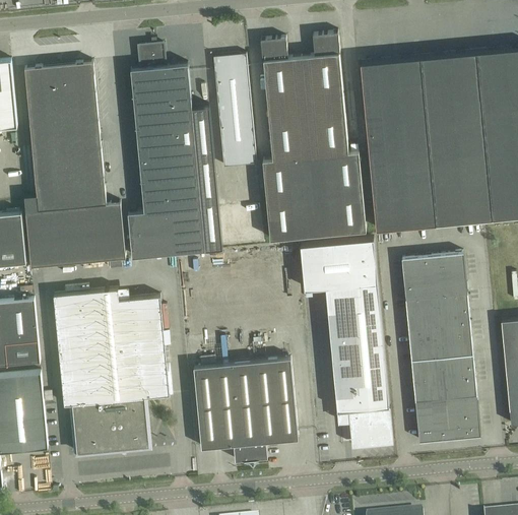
[(259,41),(260,51),(261,62),(262,62),(271,162),(261,162),(269,242),(365,233),(358,153),(347,153),(338,65),(337,55),(338,55),(336,34),(335,34),(336,35),(311,37),(313,57),(286,59),(284,40),(260,42),(260,41),(259,41)]
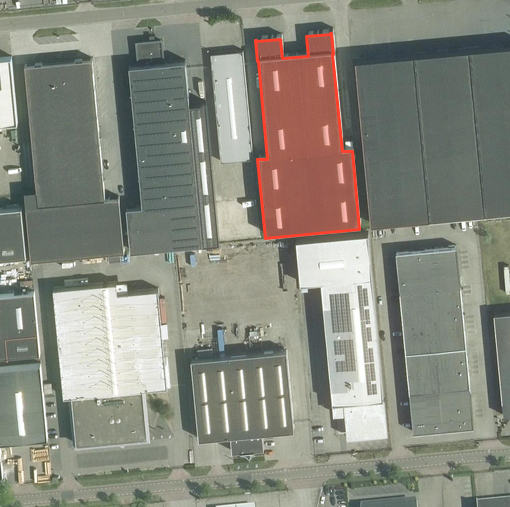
[(125,211),(129,255),(218,247),(205,106),(188,108),(183,65),(161,67),(159,45),(135,47),(137,69),(127,70),(141,210),(125,211)]
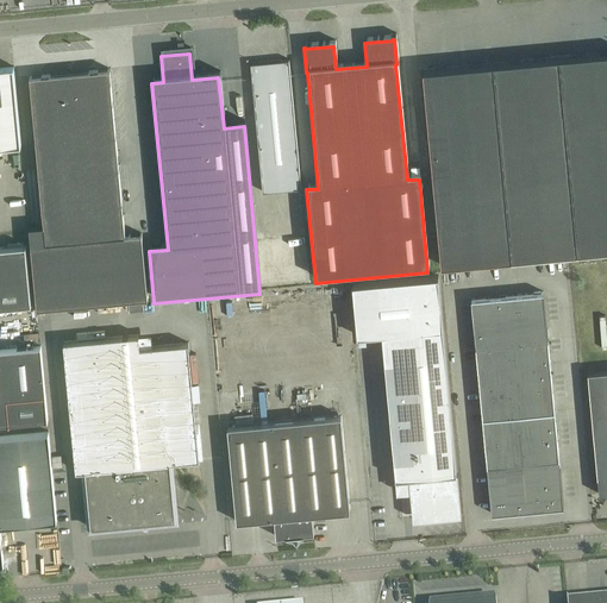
[(606,255),(606,57),(421,76),(439,271),(606,255)]
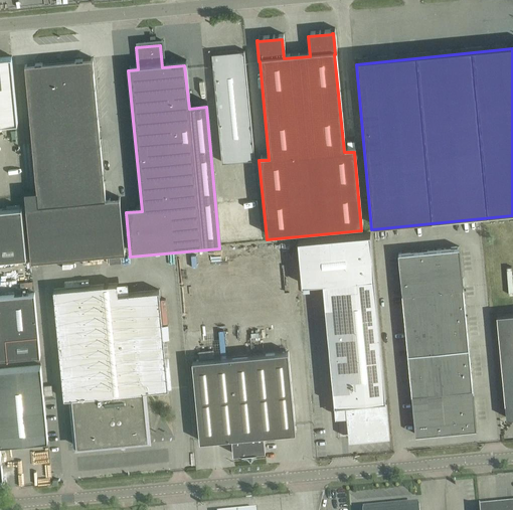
[(220,167),(252,164),(242,55),(210,58),(220,167)]
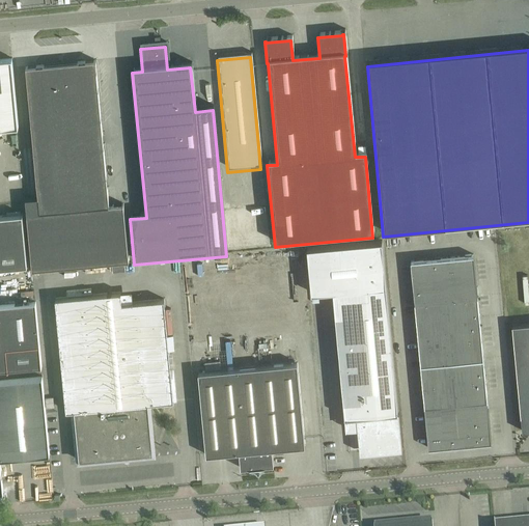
[(0,132),(17,130),(9,63),(0,64),(0,132)]
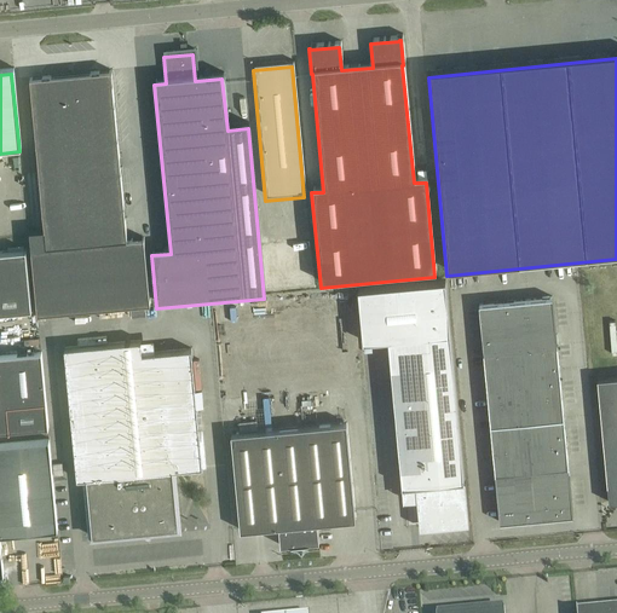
[(109,76),(28,84),(42,236),(28,237),(35,319),(148,308),(142,243),(125,246),(109,76)]
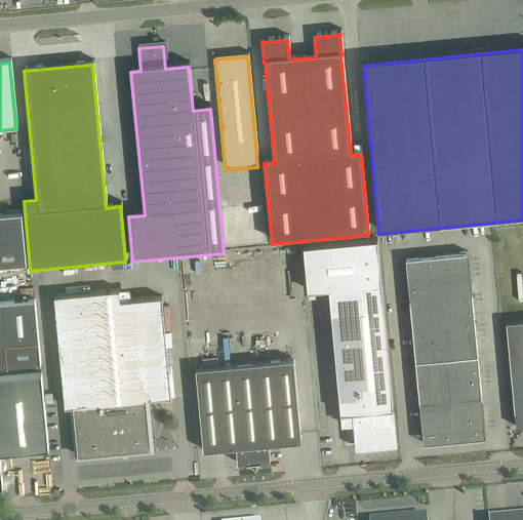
[(0,270),(26,268),(21,216),(0,218),(0,270)]
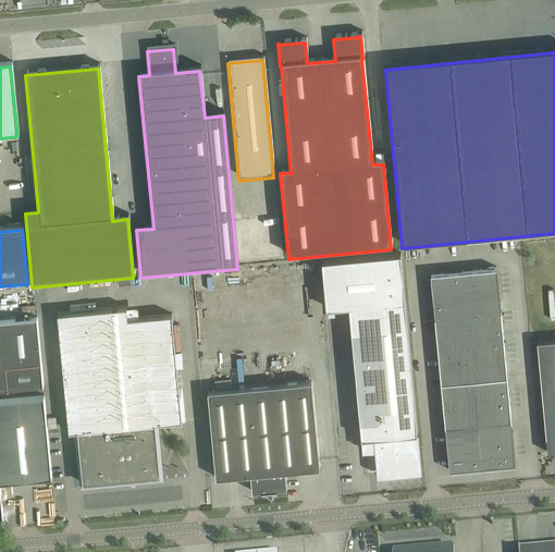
[(416,437),(398,257),(320,265),(325,313),(347,310),(360,443),(372,442),(375,480),(420,476),(417,437),(416,437)]
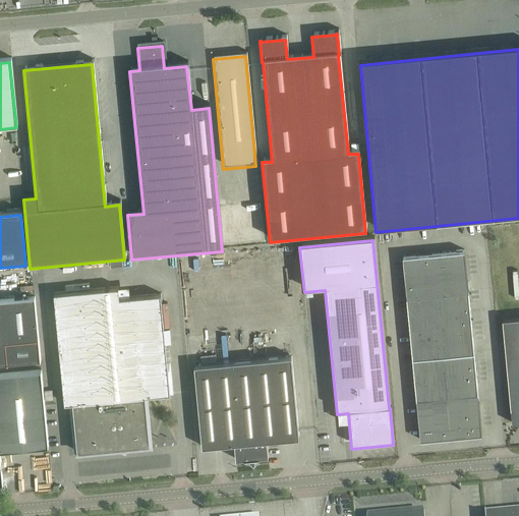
[(463,254),(401,261),(418,445),(480,439),(463,254)]
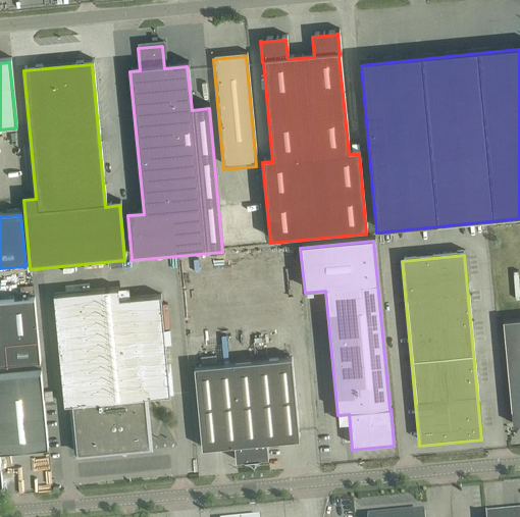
[(52,298),(62,399),(63,409),(70,408),(75,457),(149,450),(145,401),(169,399),(159,299),(117,303),(116,293),(117,293),(117,292),(52,298)]
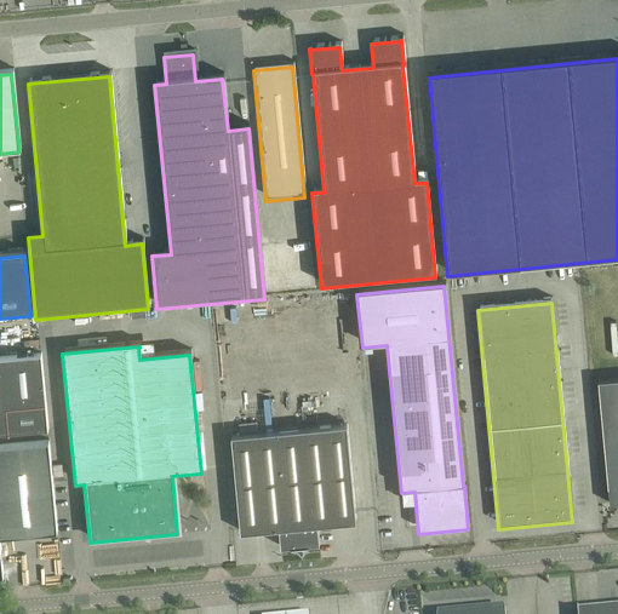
[(0,437),(6,437),(6,439),(7,439),(7,437),(45,434),(45,435),(46,435),(44,408),(39,359),(0,362),(0,437)]
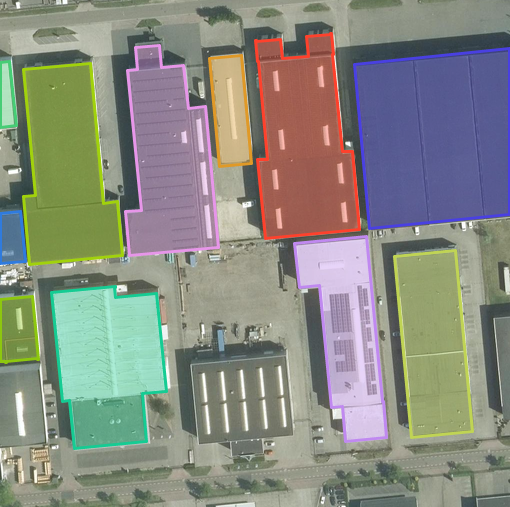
[(509,316),(492,318),(501,410),(502,420),(509,419),(509,316)]
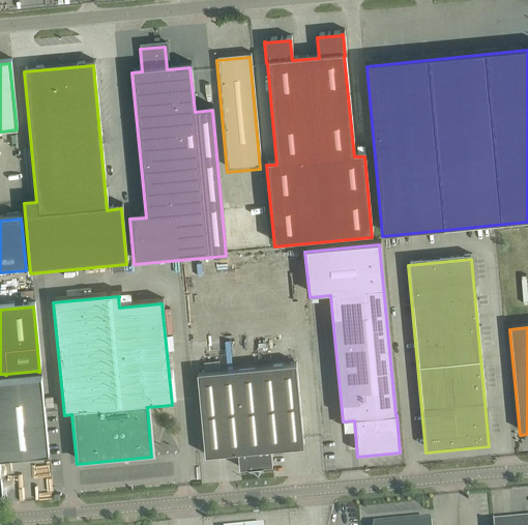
[(197,376),(203,448),(204,459),(237,456),(238,472),(271,469),(270,453),(302,449),(295,367),(197,376)]
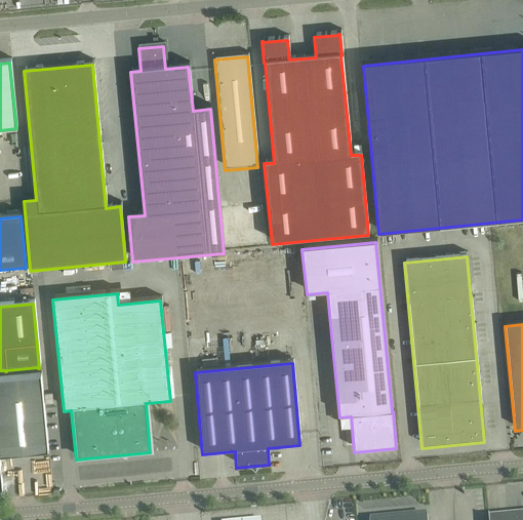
[(0,458),(47,454),(40,377),(0,381),(0,491),(1,491),(0,480),(0,458)]
